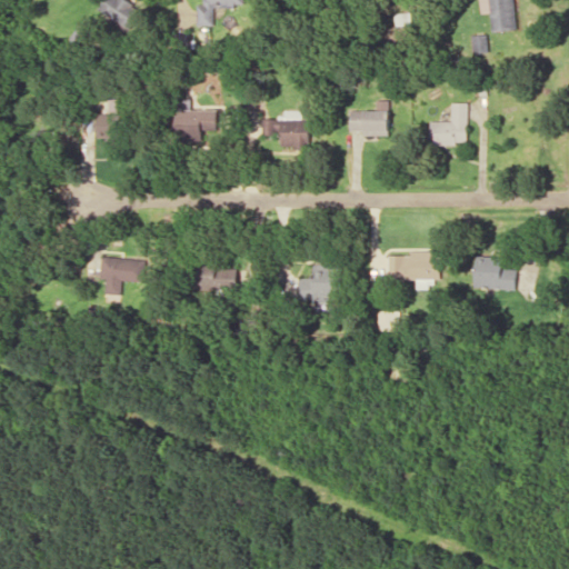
[(103,0),(98,10),(129,29),(142,9),(127,0),(103,0)]
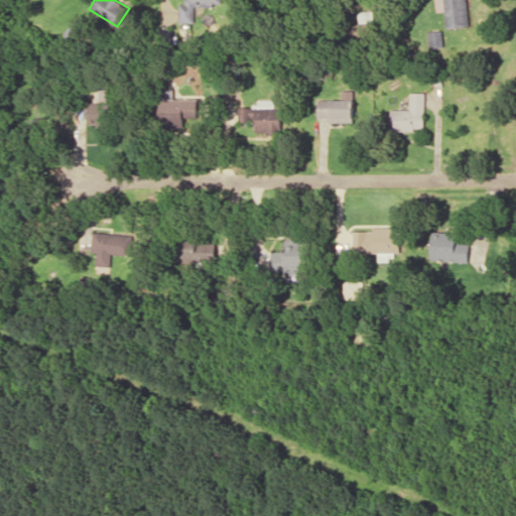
[(222,6),(221,0),(184,0),(185,4),(179,4),(179,23),(194,23),(194,6),(222,6)]
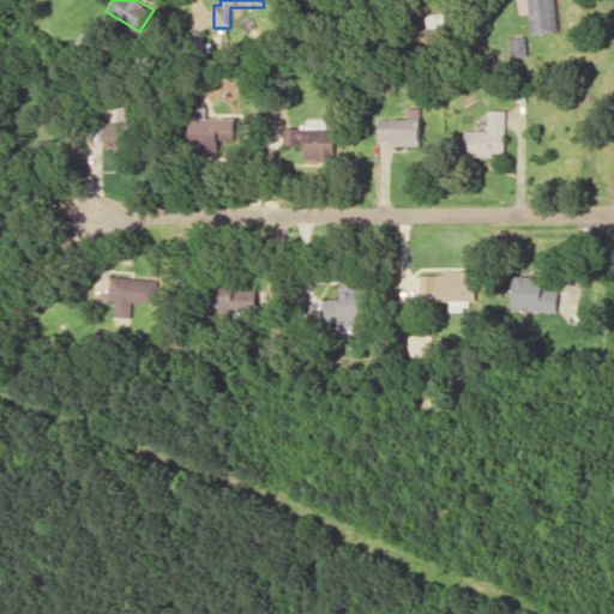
[(558,0),(519,0),(521,14),(531,13),(533,34),(560,31),(558,0)]
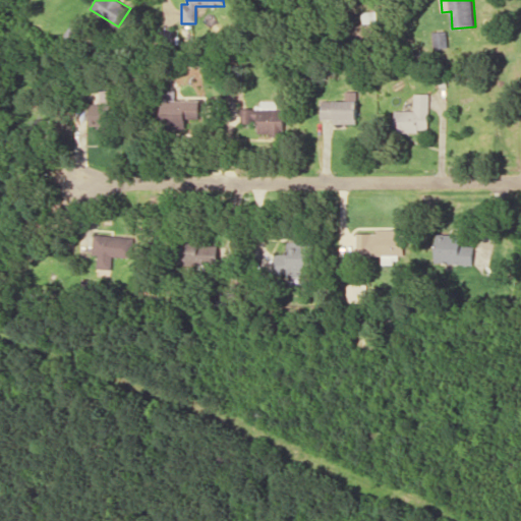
[(433,32),(433,49),(449,48),(448,32),(433,32)]
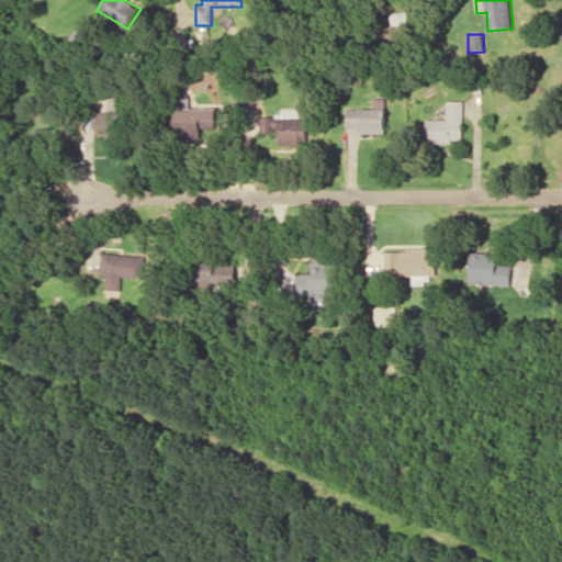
[(346,109),(346,128),(359,128),(359,133),(385,133),(384,99),(371,99),(371,109),(346,109)]
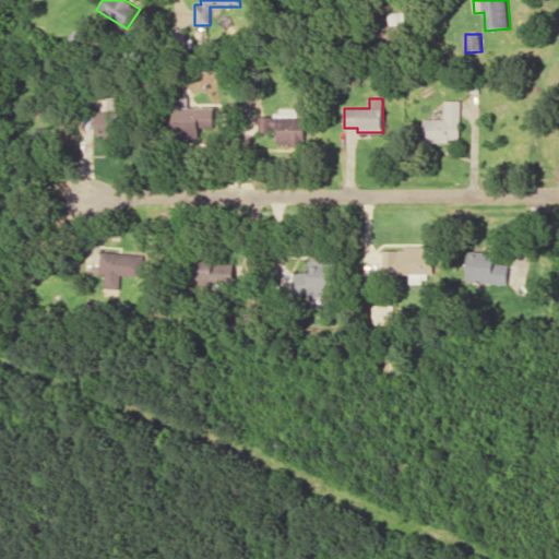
[(460,100),(443,100),(443,119),(423,119),(423,141),(460,141),(460,100)]
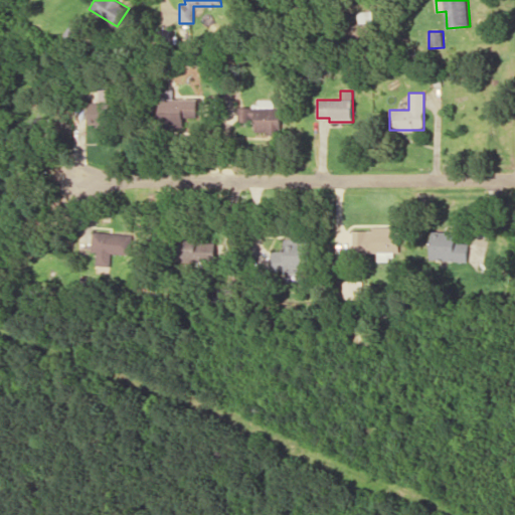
[(160,101),(160,127),(184,127),(183,119),(196,118),(196,100),(160,101)]
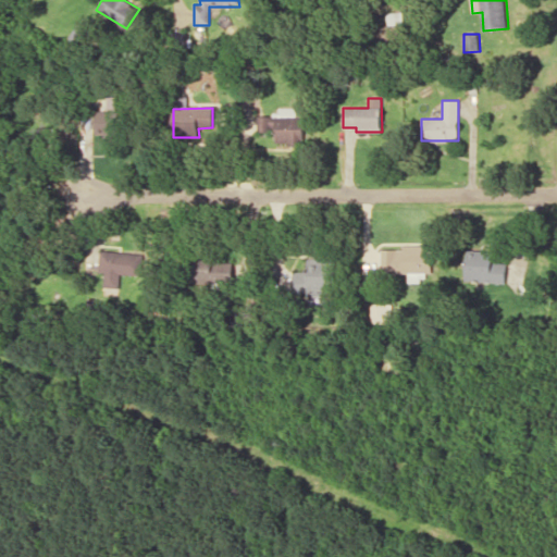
[(258,116),(258,132),(275,132),(276,145),(305,145),(304,115),(295,116),(295,108),(279,109),(279,115),(258,116)]
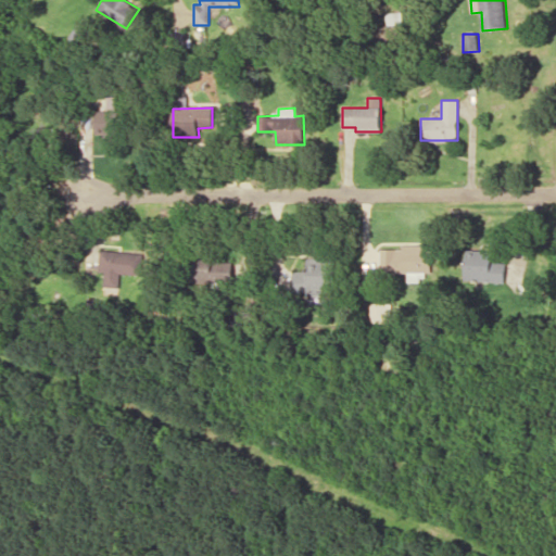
[(119,137),(119,111),(97,111),(96,136),(119,137)]
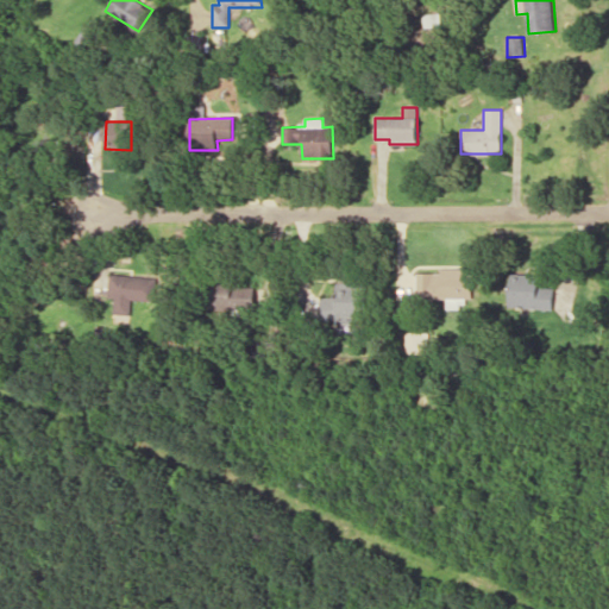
[(441,272),(416,272),(416,297),(473,297),(472,268),(441,268),(441,272)]
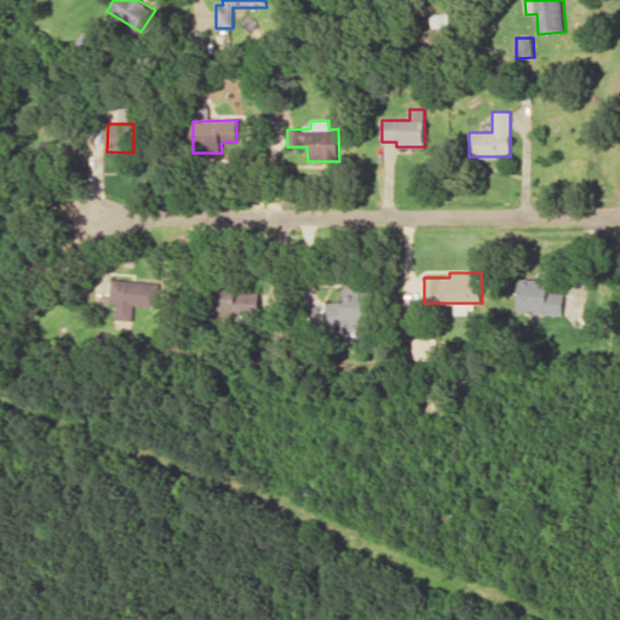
[(158,281),(110,279),(109,304),(116,304),(116,320),(132,321),(133,306),(156,308),(158,281)]
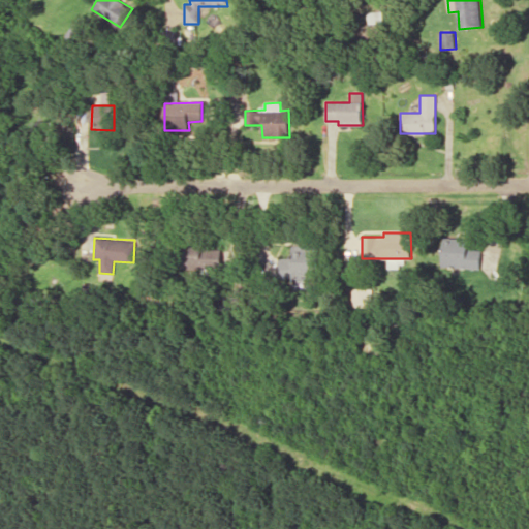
[(481,269),(483,249),(467,248),(468,240),(445,238),(442,266),(481,269)]
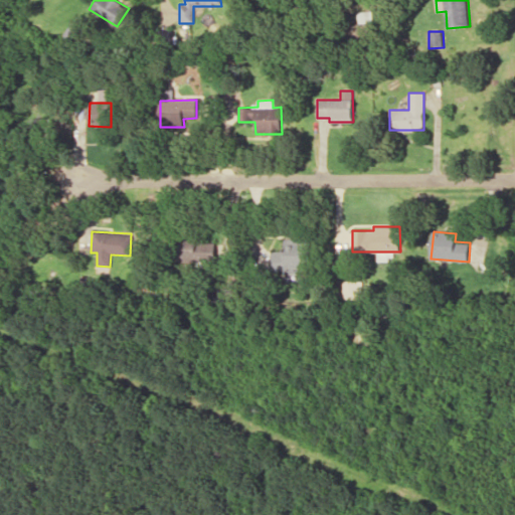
[(271,273),(310,274),(310,239),(286,239),(286,251),(271,250),(271,273)]
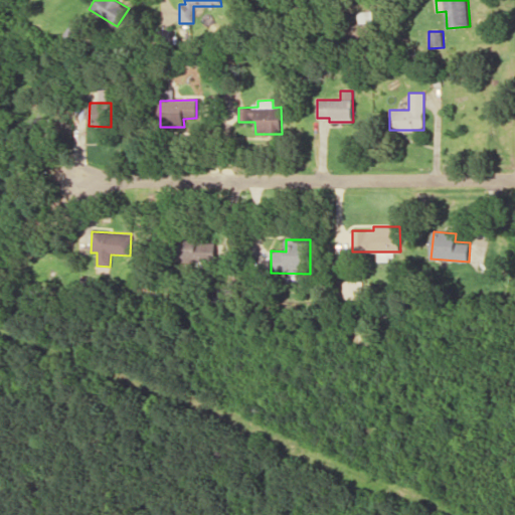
[(179,247),(180,264),(217,262),(216,245),(179,247)]
